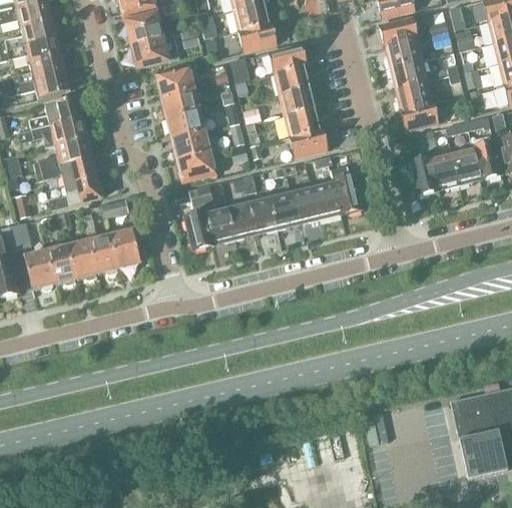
[(0,3),(0,13),(47,2),(46,0),(14,0),(0,3)]
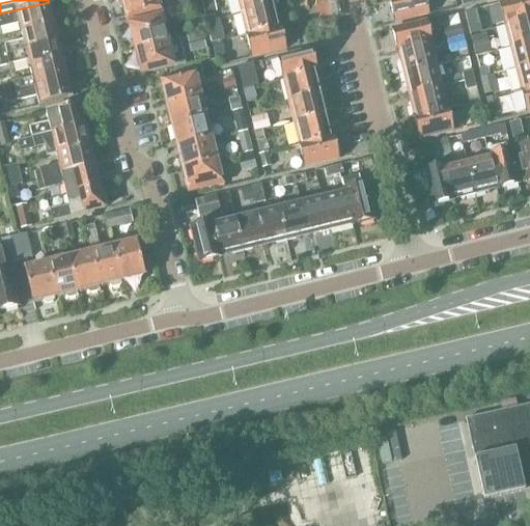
[(124,0),(124,1),(124,4),(126,9),(127,11),(128,11),(128,16),(164,6),(162,0),(124,0)]
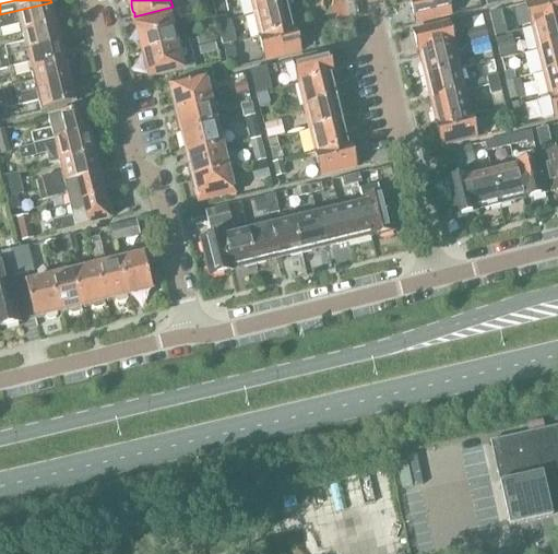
[(251,0),(254,10),(289,2),(288,0),(251,0)]
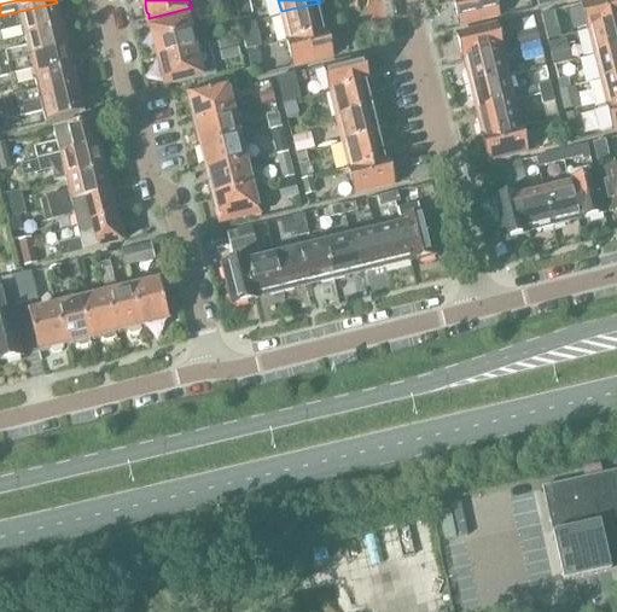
[(455,0),(460,22),(499,12),(495,0),(455,0)]
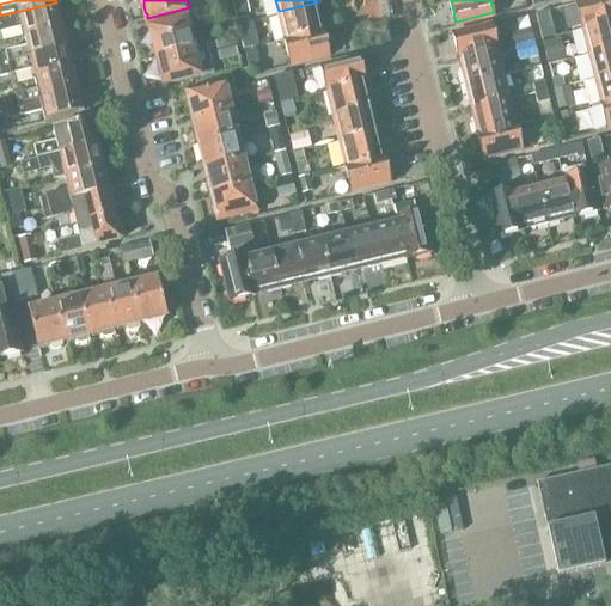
[(582,24),(610,17),(610,0),(576,0),(582,24)]
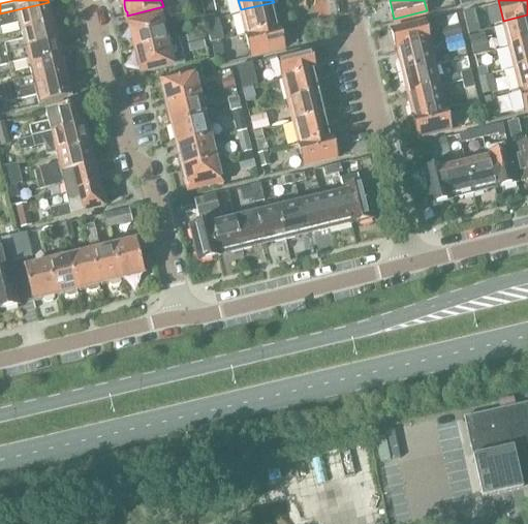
[(0,24),(20,20),(22,28),(53,21),(52,18),(53,18),(53,16),(52,11),(51,9),(49,2),(0,13),(0,24)]
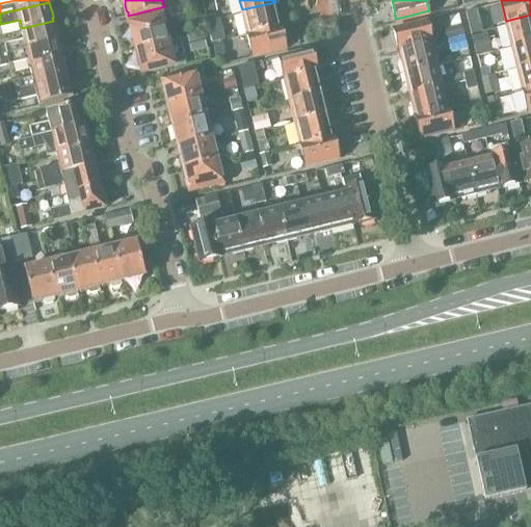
[(242,9),(247,31),(279,24),(276,15),(277,11),(275,2),(242,9)]
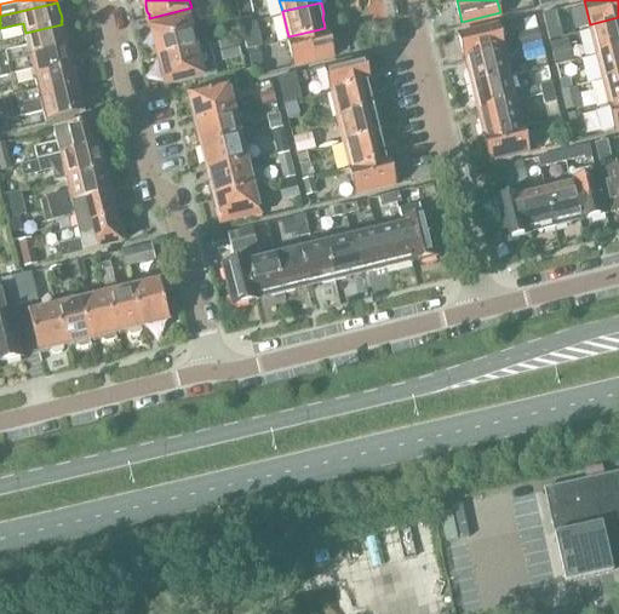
[(554,7),(544,10),(550,35),(560,33),(554,7)]
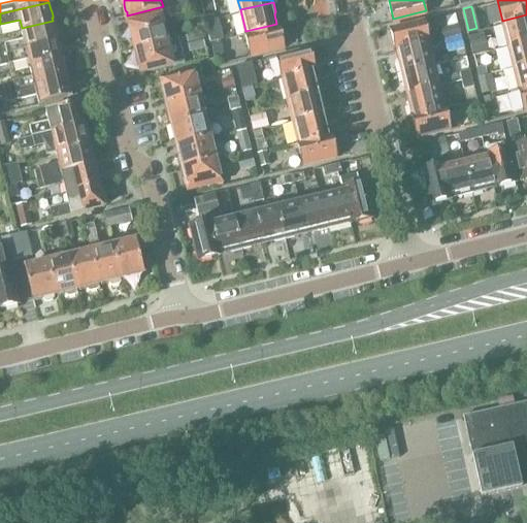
[(135,44),(167,37),(178,34),(176,24),(165,27),(162,13),(130,21),(130,25),(129,27),(130,33),(133,35),(135,44)]
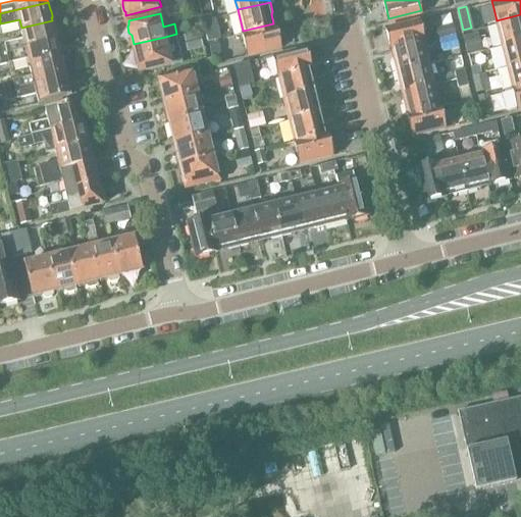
[(520,14),(497,20),(503,43),(520,37),(520,14)]
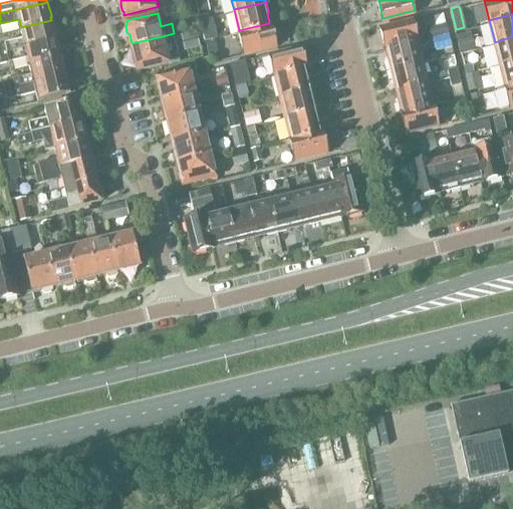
[(386,46),(389,45),(419,38),(413,17),(380,25),(386,46)]
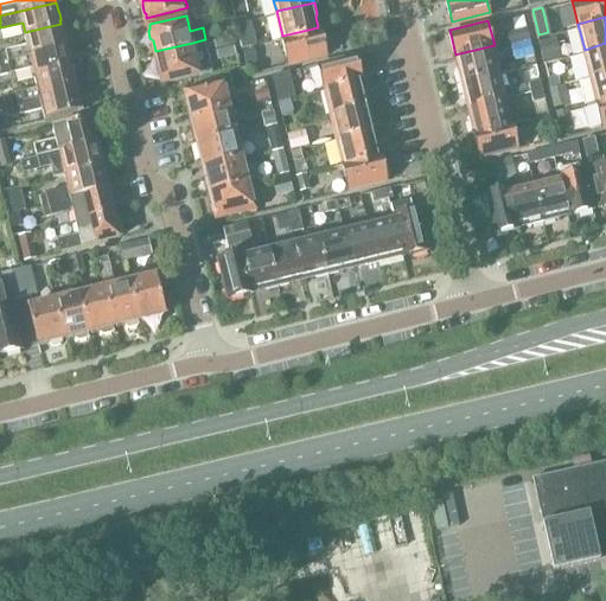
[(518,39),(531,36),(528,23),(504,29),(508,42),(518,39)]
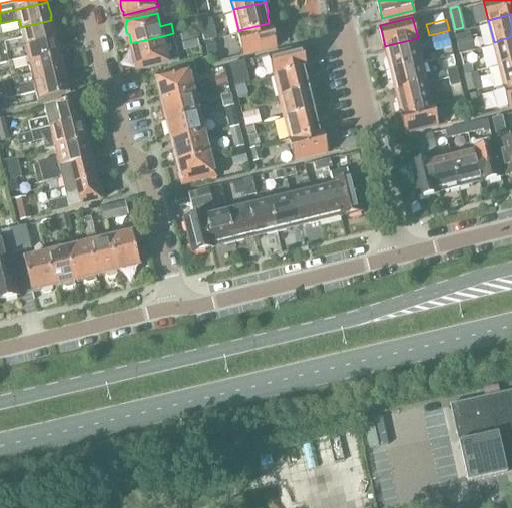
[(0,41),(0,50),(25,45),(55,37),(54,30),(55,28),(54,24),(52,23),(51,20),(21,27),(23,36),(5,40),(0,41)]
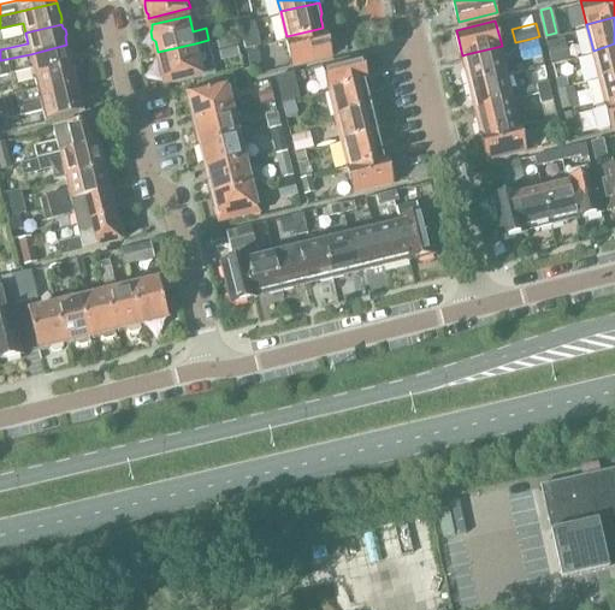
[(323,28),(287,36),(293,63),(332,53),(325,27),(323,28)]
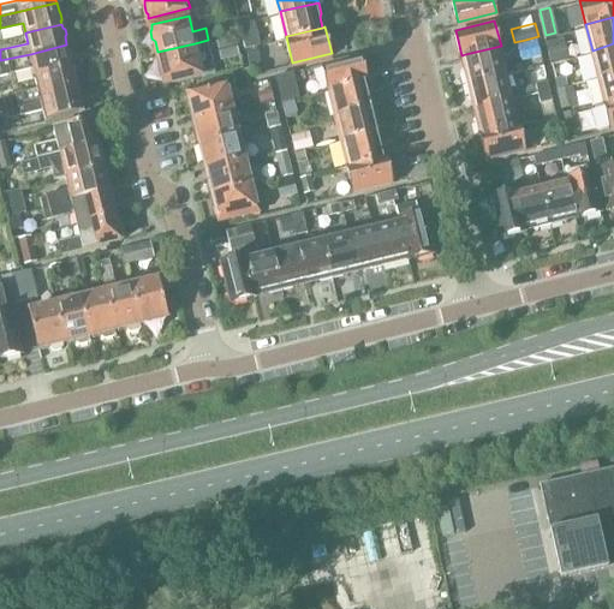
[(239,52),(234,33),(222,36),(216,37),(220,51),(221,57),(239,52)]
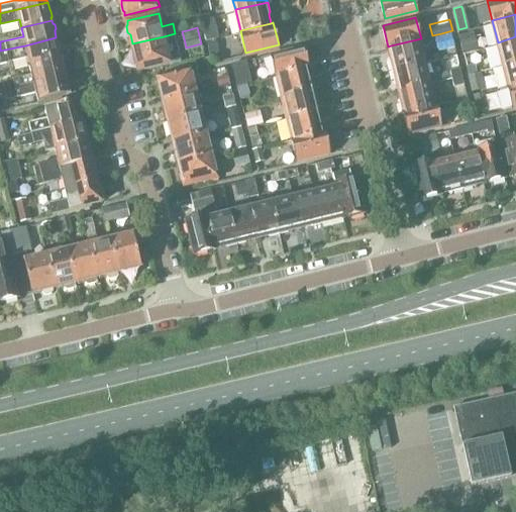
[(459,31),(463,50),(479,46),(474,27),(459,31)]
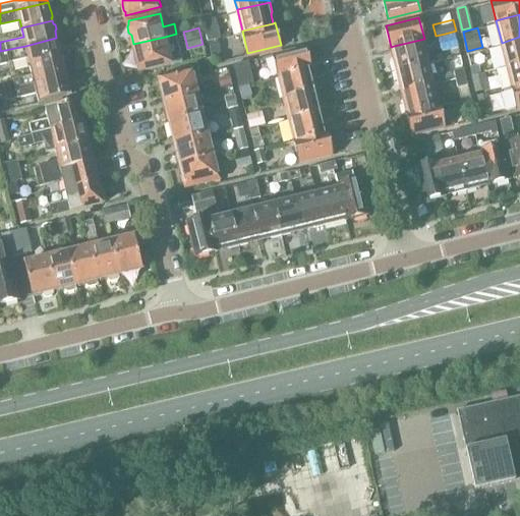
[(207,31),(209,39),(217,37),(215,29),(207,31)]
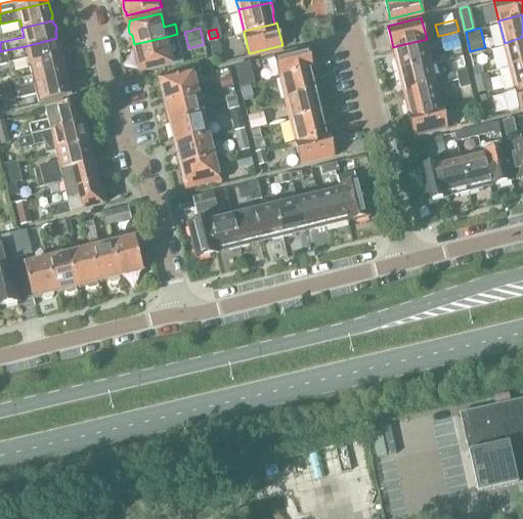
[(459,31),(447,34),(450,46),(462,43),(459,31)]
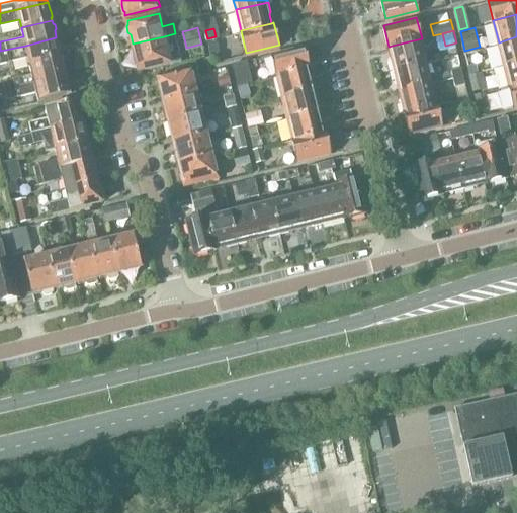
[(164,36),(133,44),(135,54),(134,57),(135,63),(138,64),(139,68),(170,60),(164,36)]
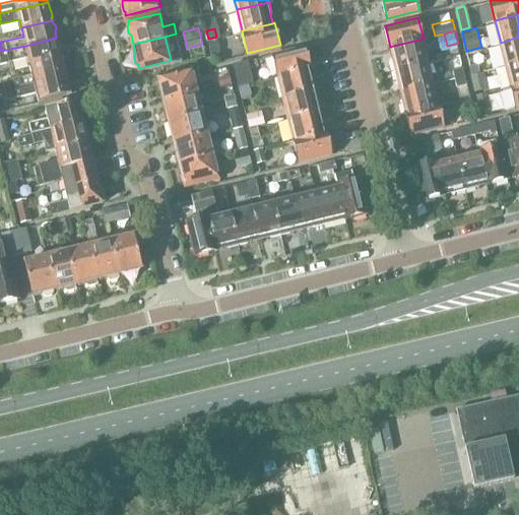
[(216,37),(208,39),(210,47),(218,45),(216,37)]
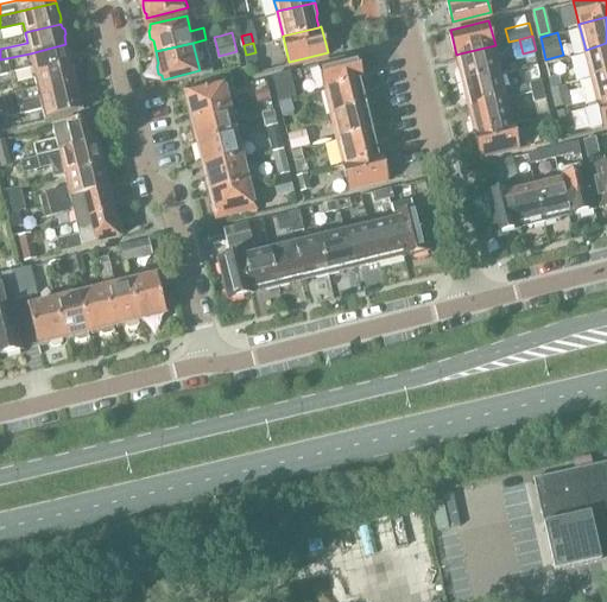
[(606,43),(586,50),(592,75),(606,70),(606,43)]
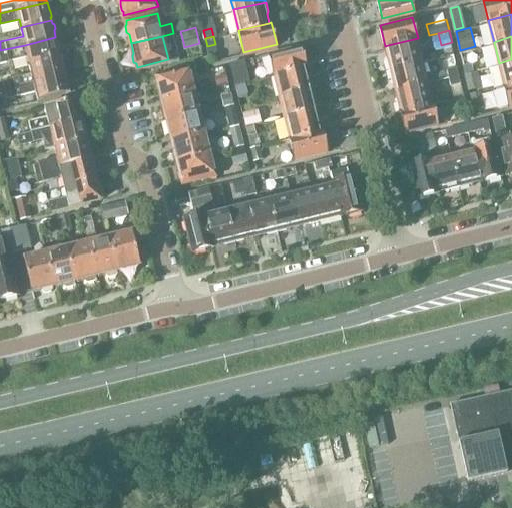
[(28,54),(30,62),(60,55),(59,52),(60,50),(59,46),(57,45),(55,37),(25,45),(0,50),(0,60),(10,58),(28,54)]
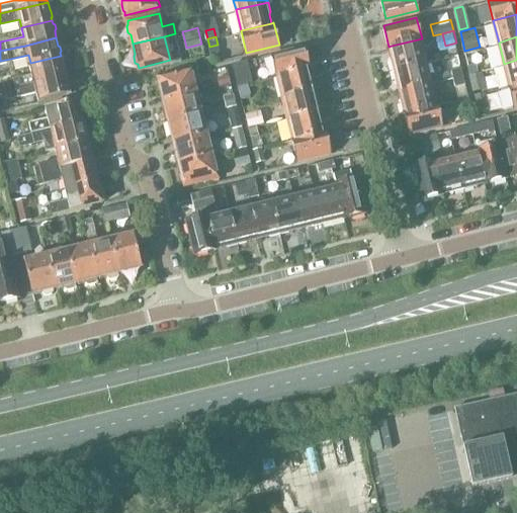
[(392,59),(394,68),(427,60),(422,38),(392,46),(394,56),(392,59)]
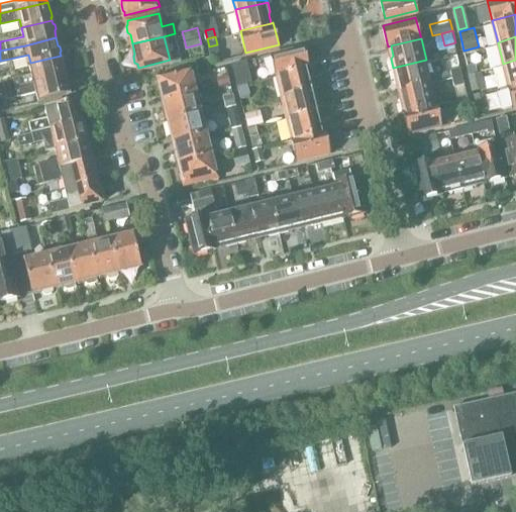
[(277,75),(307,67),(309,66),(304,44),(272,53),(277,75)]
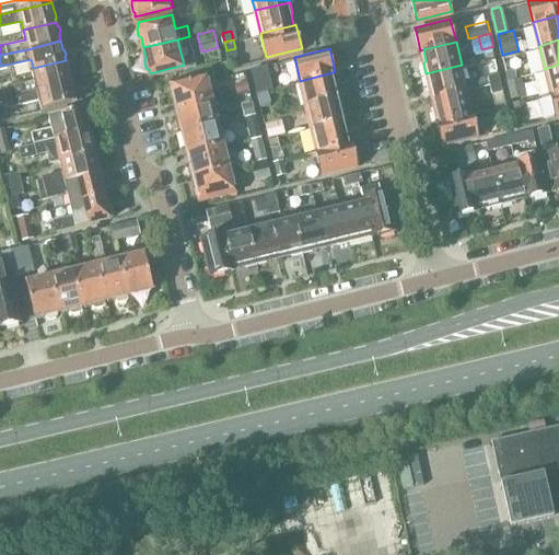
[(3,87),(6,95),(70,80),(68,71),(69,69),(68,65),(67,64),(66,64),(66,60),(33,68),(35,79),(15,83),(3,87)]
